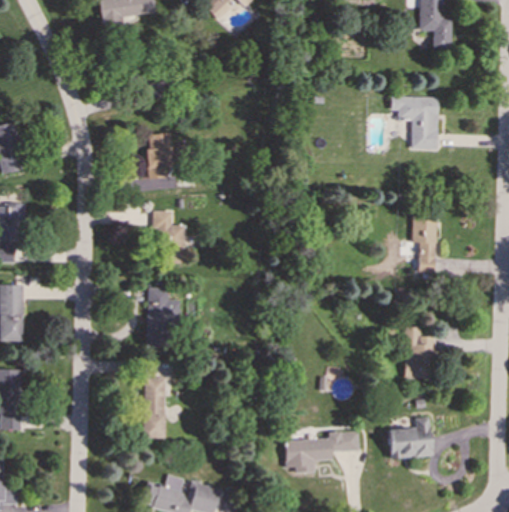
[(155,12),(153,0),(100,0),(102,25),(126,23),(126,15),(155,12)]
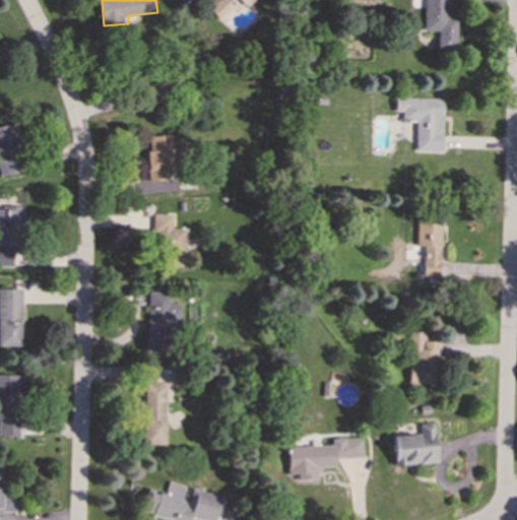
[(205,0),(220,17),(239,0),(241,0),(248,7),(255,0),(205,0)]
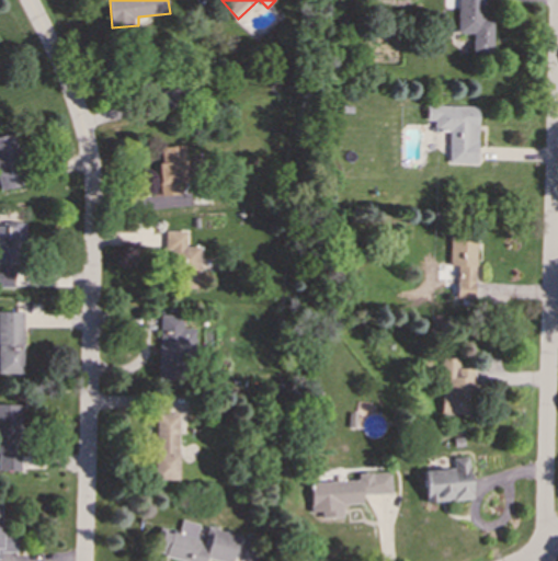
[(459,0),(459,33),(475,33),(475,52),(494,52),(494,20),(487,20),(487,0),(459,0)]
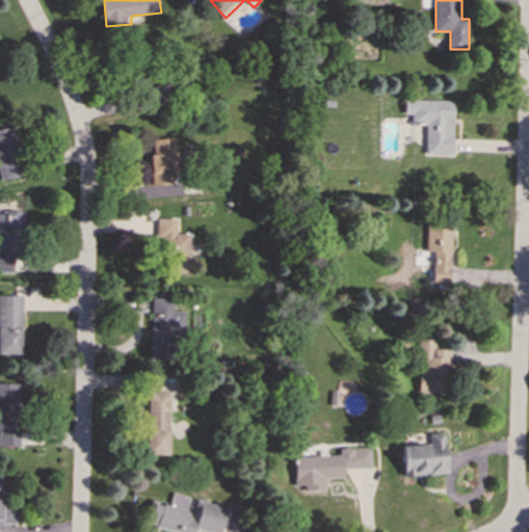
[(455,155),(456,101),(407,100),(407,113),(415,113),(414,124),(428,125),(428,155),(455,155)]
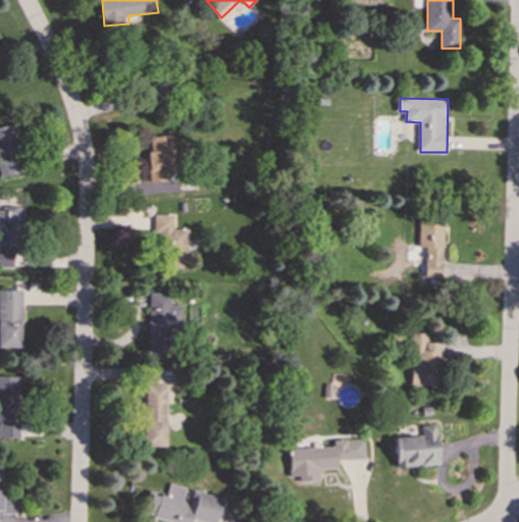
[(0,170),(1,176),(22,172),(13,125),(0,127),(0,170)]
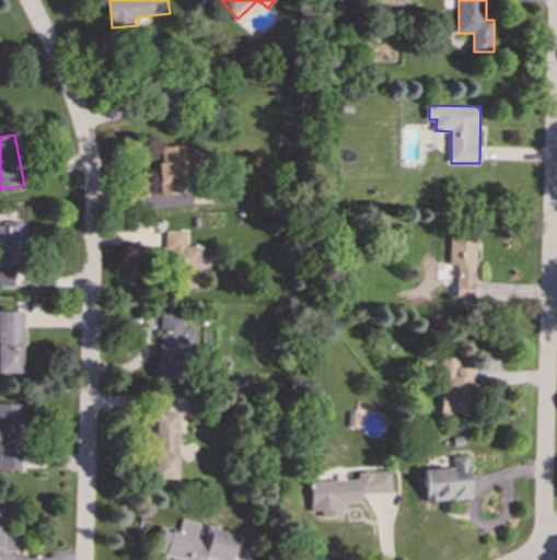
[(189,183),(188,146),(161,147),(163,195),(182,194),(182,183),(189,183)]
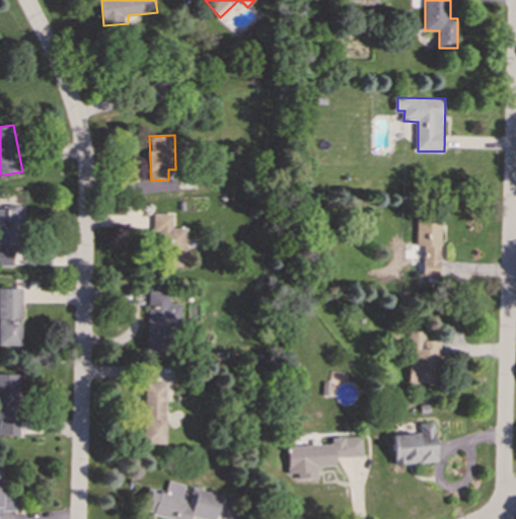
[(0,265),(14,265),(14,244),(16,244),(16,229),(25,229),(25,207),(0,207),(0,265)]
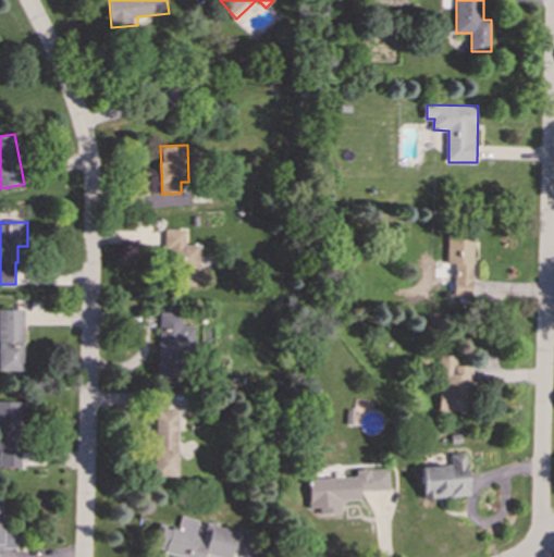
[(201,244),(187,244),(188,229),(171,227),(170,285),(200,286),(201,244)]
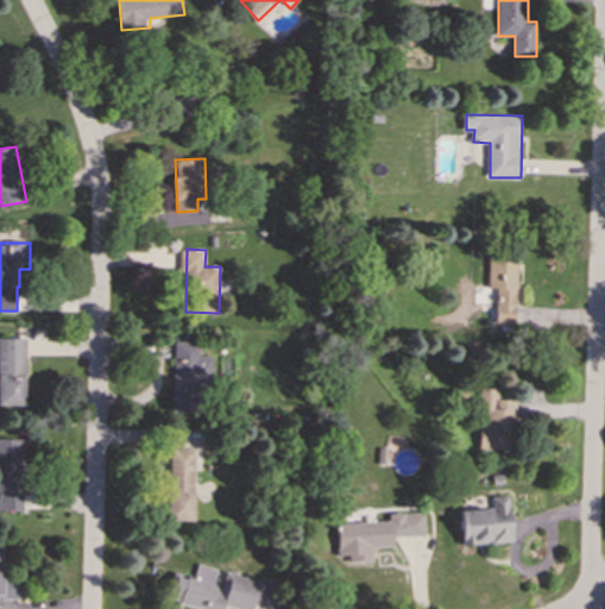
[(498,288),(498,324),(517,324),(518,256),(491,256),(490,288),(498,288)]
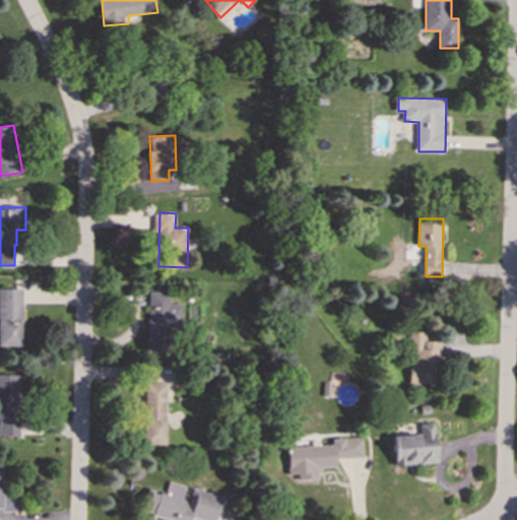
[(0,345),(23,345),(23,288),(0,288),(0,345)]
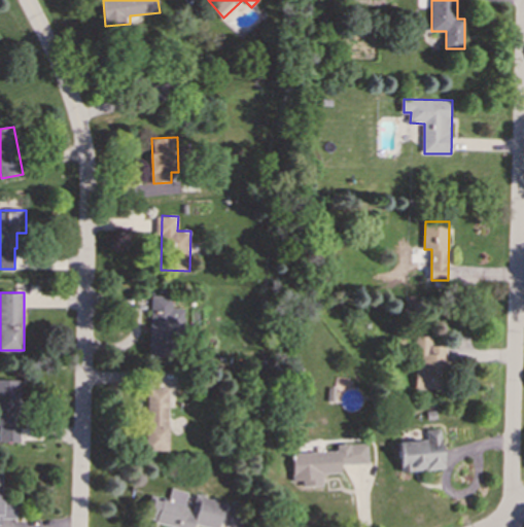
[(185,308),(174,308),(174,296),(152,295),(150,356),(171,357),(172,330),(184,330),(185,308)]
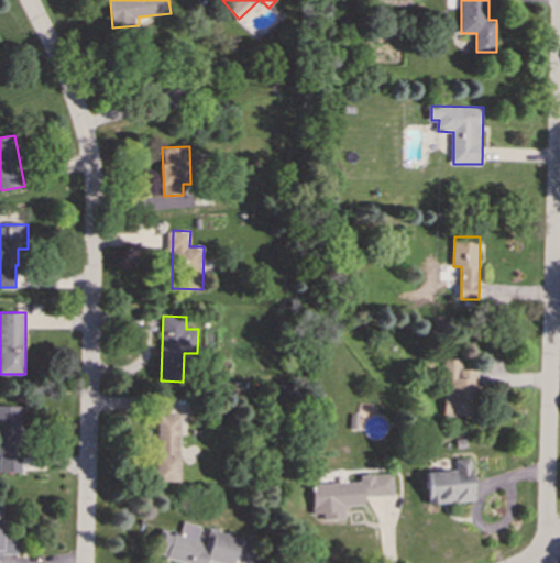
[(445,416),(476,416),(478,370),(463,368),(463,360),(448,359),(447,393),(446,393),(445,416)]
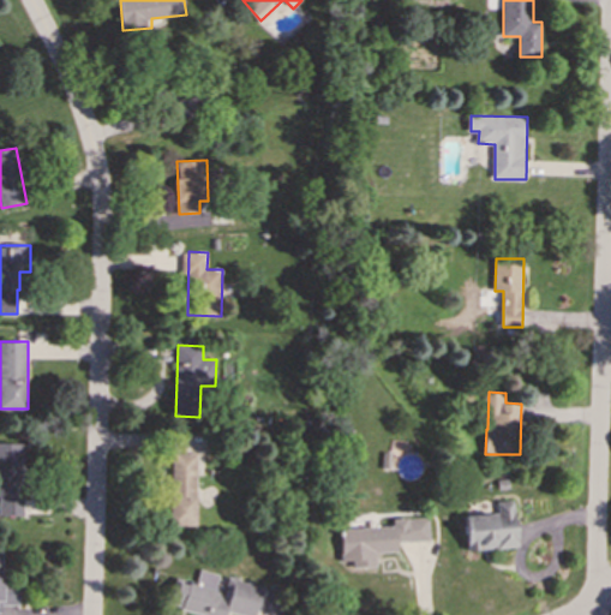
[(0,515),(24,517),(25,443),(0,443),(0,515)]
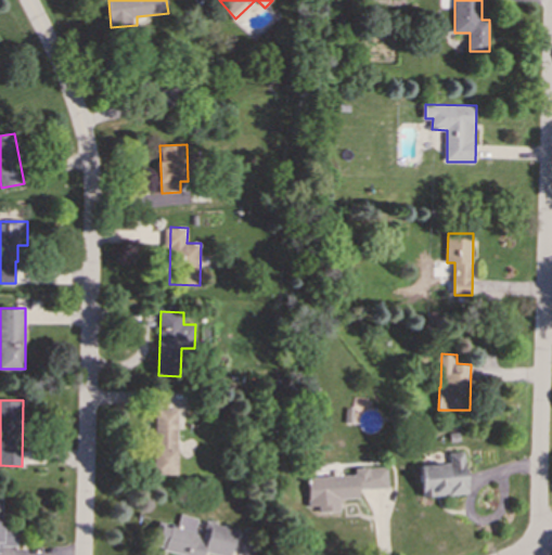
[(178,474),(180,410),(156,409),(155,474),(178,474)]
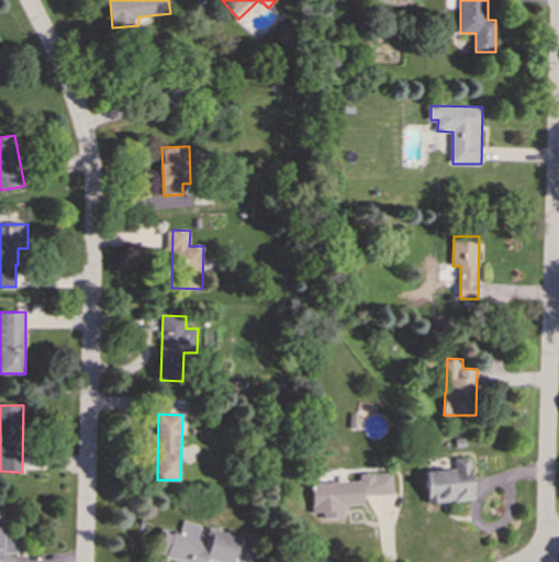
[(457,470),(428,471),(429,503),(474,501),(473,458),(457,459),(457,470)]
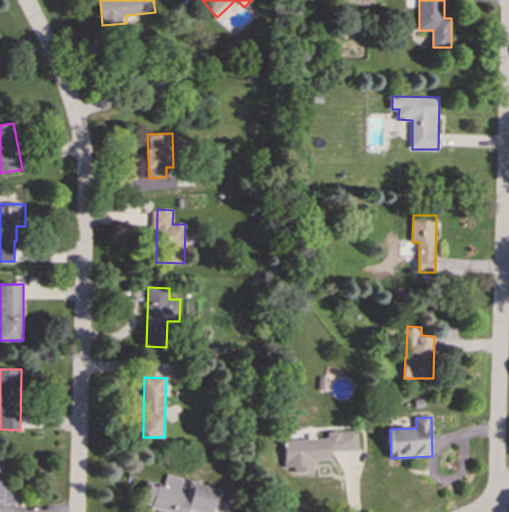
[(329,438),(285,439),(286,467),(294,467),(294,472),(315,472),(314,460),(333,460),(333,451),(360,451),(360,431),(328,432),(329,438)]
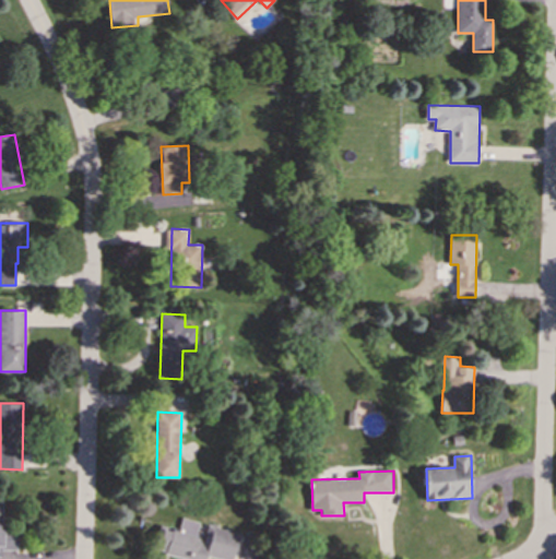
[(0,557),(2,557),(2,549),(20,549),(20,531),(4,530),(4,498),(0,498),(0,557)]
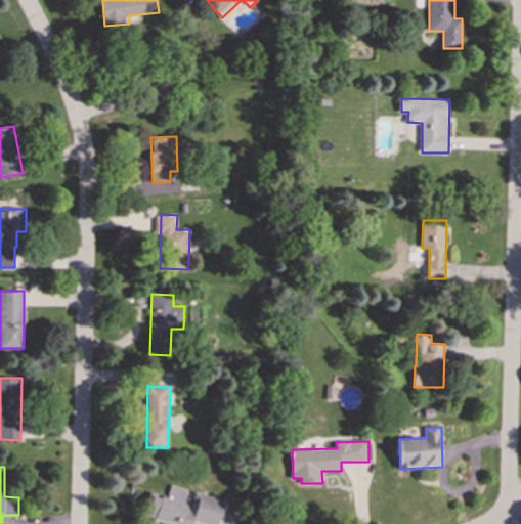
[(219,523),(225,498),(196,492),(192,506),(185,504),(188,489),(172,485),(169,496),(152,492),(145,517),(175,523),(193,523),(194,521),(207,523),(219,523)]
